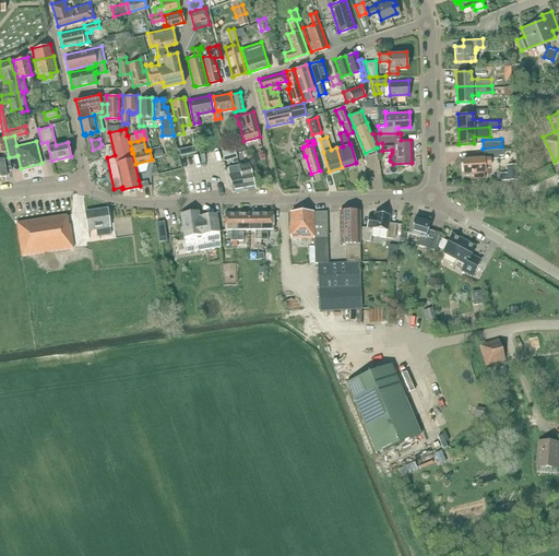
[(484,156),(463,158),(464,174),(464,172),(473,170),(473,176),(485,175),(484,170),(485,170),(485,163),(490,163),(490,156),(498,155),(503,154),(503,148),(502,148),(501,148),(498,148),(483,149),(484,156)]
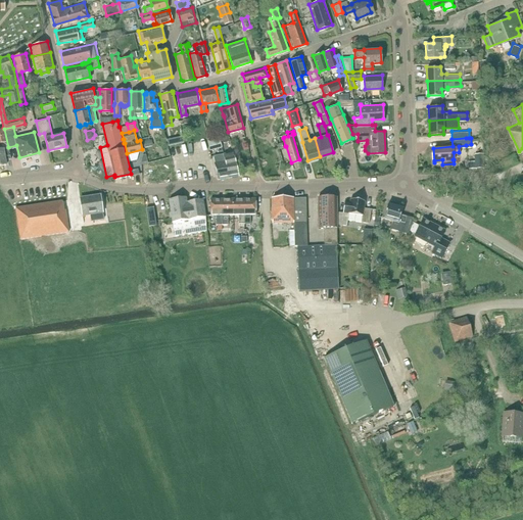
[(6,140),(0,141),(0,163),(6,163),(5,158),(11,157),(8,147),(6,140)]
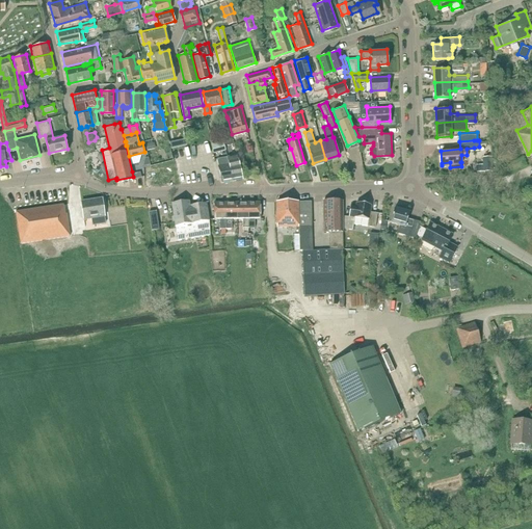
[(228,155),(233,179),(242,177),(239,160),(238,161),(237,153),(233,154),(228,155)]
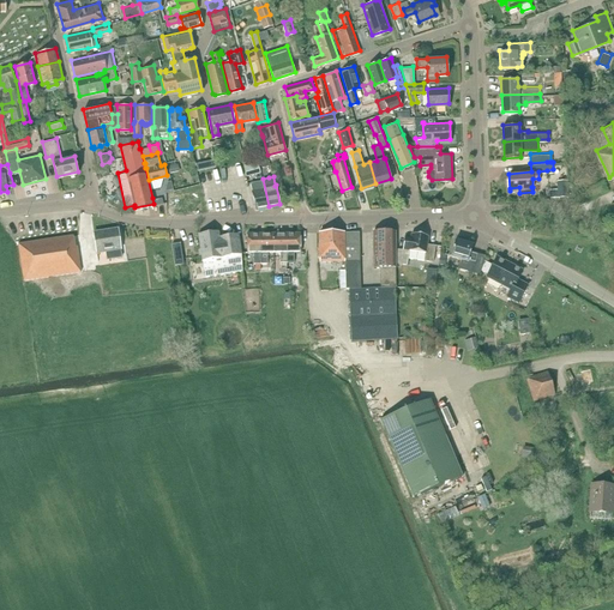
[(269,206),(263,179),(251,181),(257,209),(269,206)]
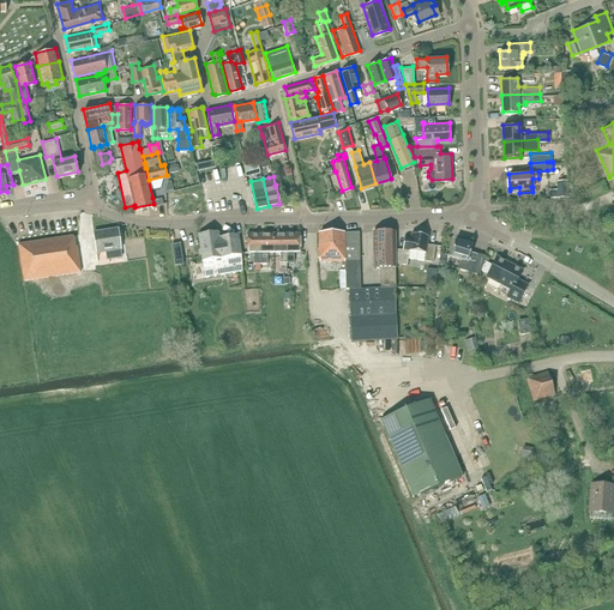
[(567,179),(557,179),(558,187),(558,195),(569,194),(567,179)]
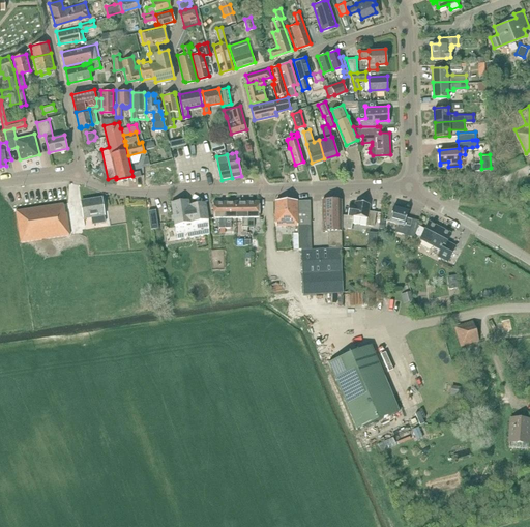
[(100,196),(81,199),(84,216),(90,215),(91,223),(105,222),(100,196)]
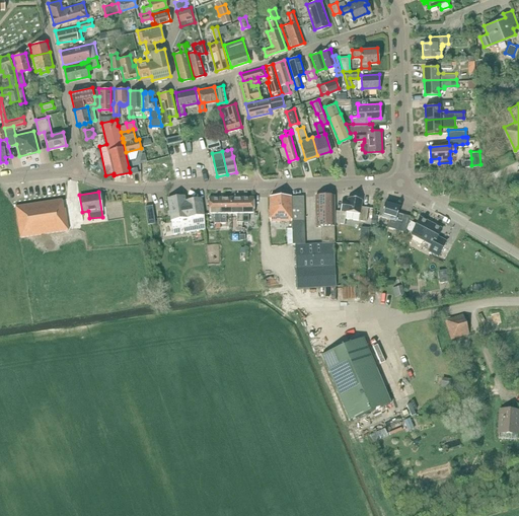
[(184,194),(167,197),(173,232),(206,227),(204,213),(202,196),(186,199),(184,194)]
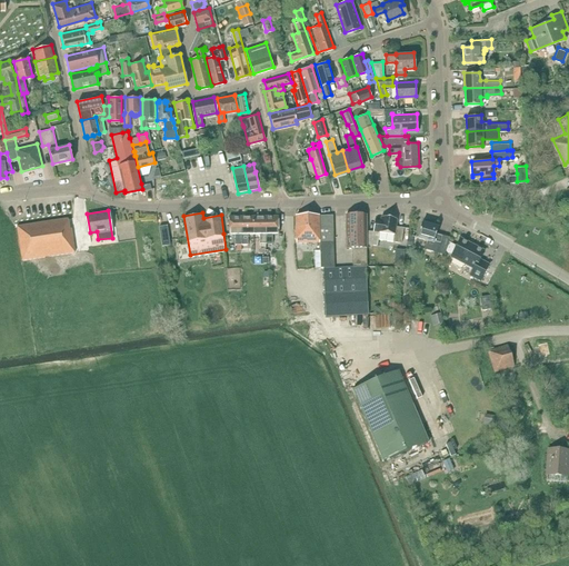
[(367,246),(367,242),(367,228),(366,212),(346,212),(347,246),(352,246),(352,247),(367,246)]
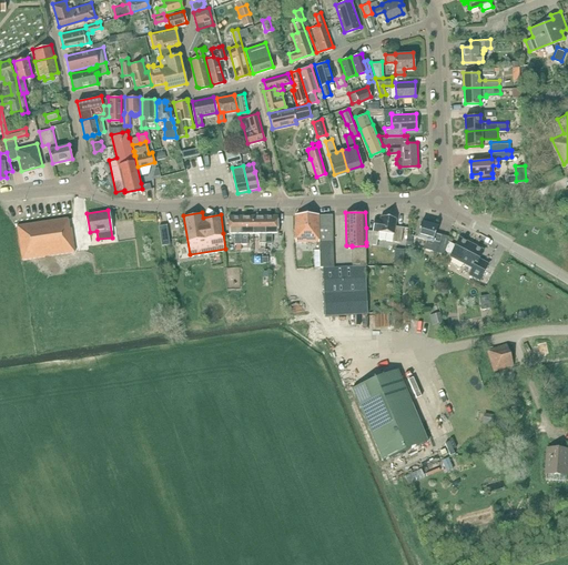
[(253,214),(253,232),(259,232),(259,241),(265,241),(265,213),(253,214)]
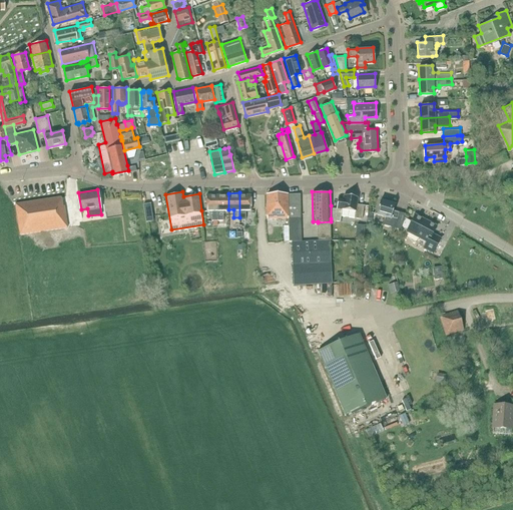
[(250,192),(239,192),(239,217),(245,217),(245,208),(250,208),(250,192)]
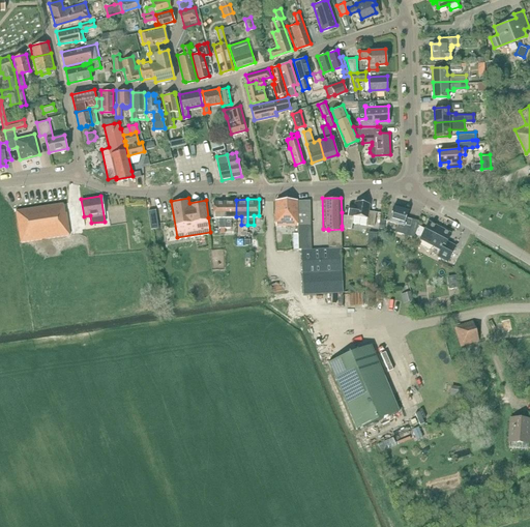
[(296,199),(275,199),(275,224),(297,223),(296,199)]
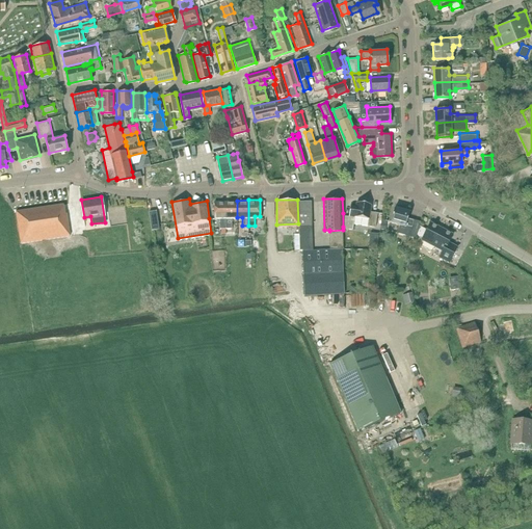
[(227,227),(225,201),(214,201),(214,217),(219,217),(219,227),(221,227),(227,227)]
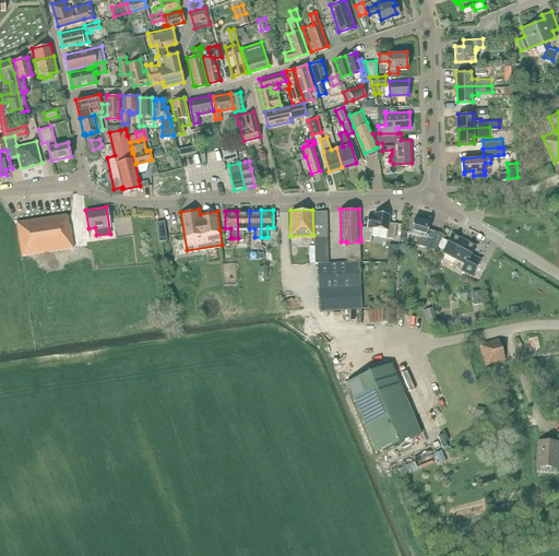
[(244,228),(249,228),(249,211),(237,211),(238,238),(244,238),(244,228)]
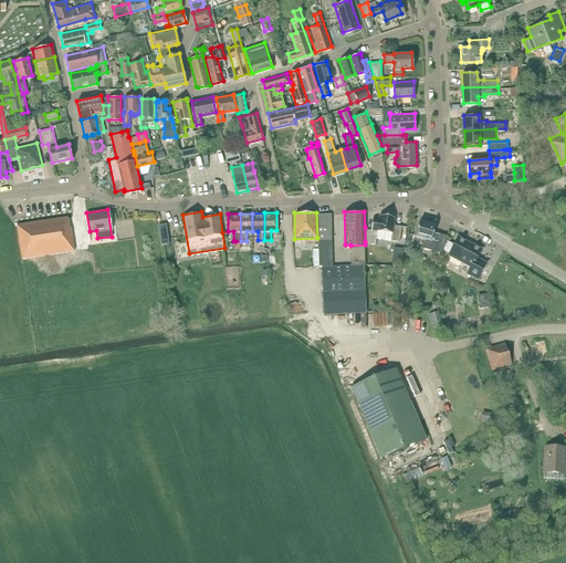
[(365,227),(365,241),(375,242),(376,236),(399,240),(401,225),(394,223),(395,216),(379,214),(378,220),(373,220),(371,228),(365,227)]
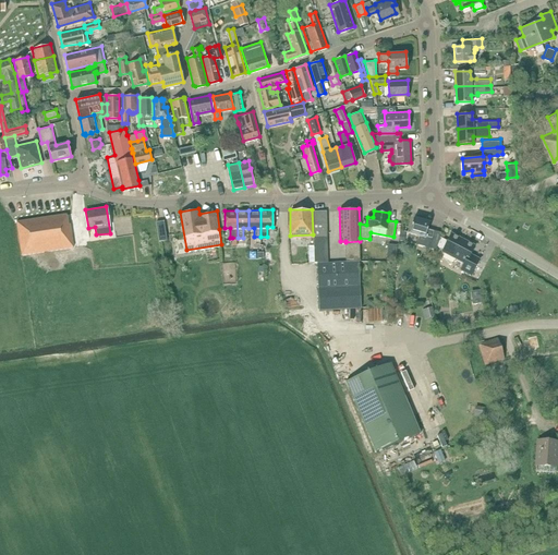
[(67,213),(16,220),(22,254),(38,251),(49,250),(73,245),(70,222),(68,222),(67,213)]
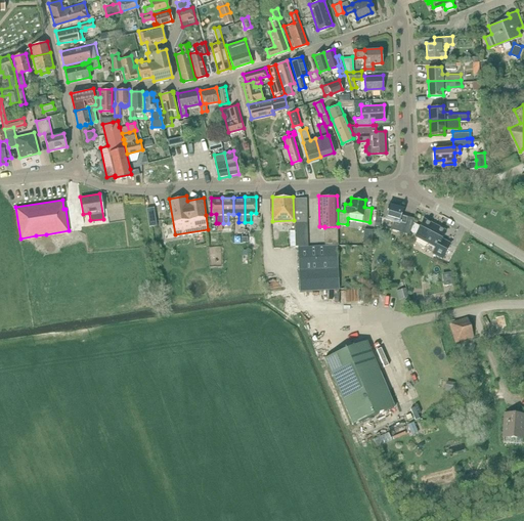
[(389,203),(385,218),(394,220),(392,227),(409,232),(413,217),(403,214),(404,208),(389,203)]
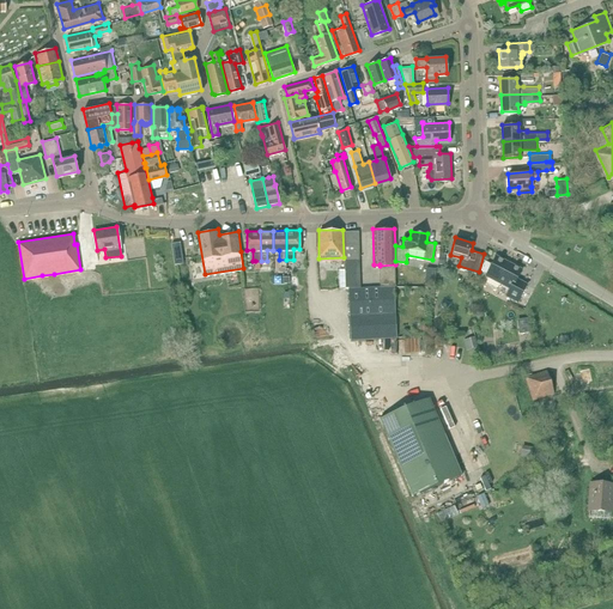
[(180,241),(171,242),(175,263),(183,262),(180,241)]
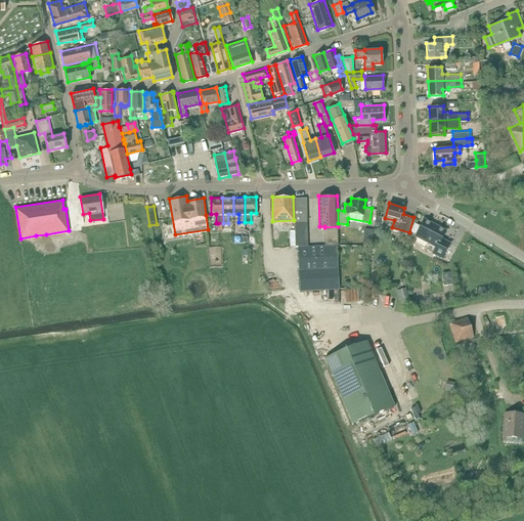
[(416,222),(412,230),(418,231),(417,234),(437,246),(434,252),(443,257),(450,242),(442,237),(446,229),(425,218),(422,224),(416,222)]
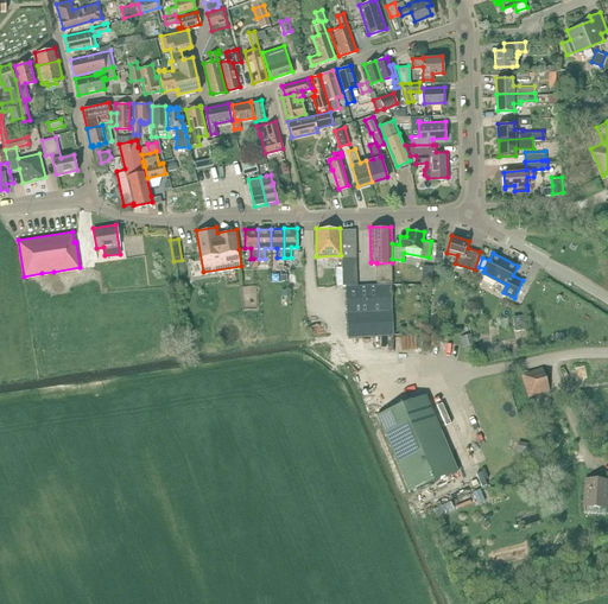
[(390,283),(346,285),(348,335),(393,332),(390,283)]
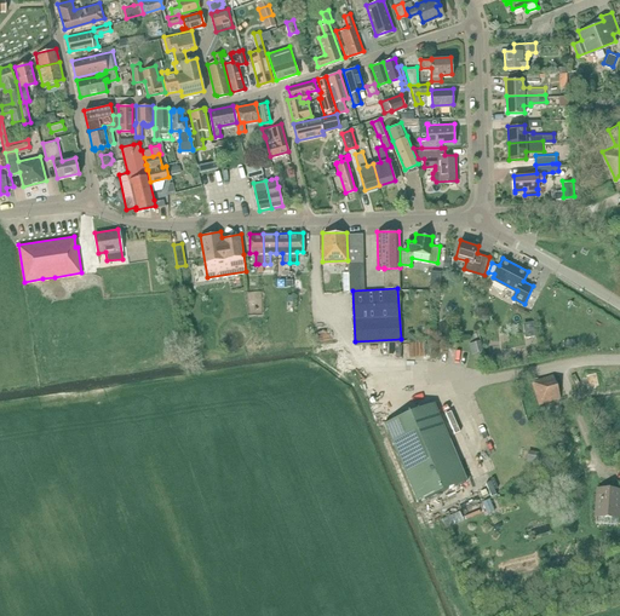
[(480,339),(469,341),(471,352),(483,350),(480,339)]
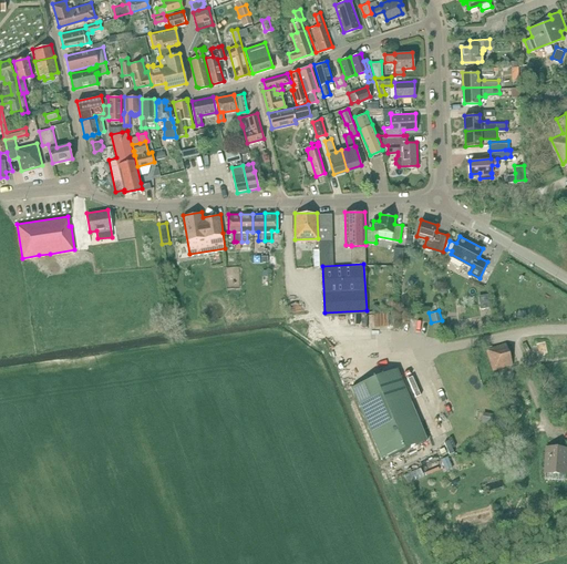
[(505,344),(485,349),(493,370),(512,363),(505,344)]
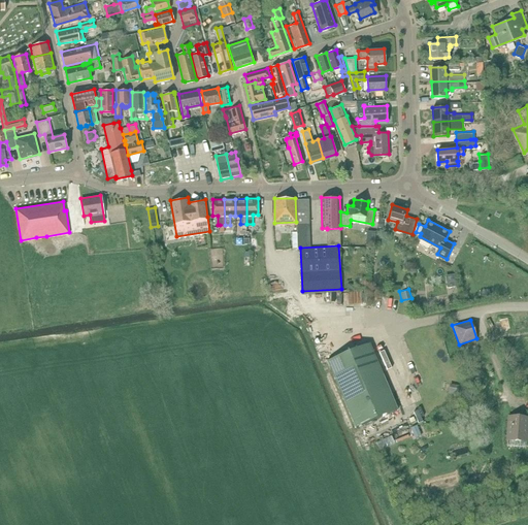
[(369,343),(328,361),(356,428),(397,411),(369,343)]
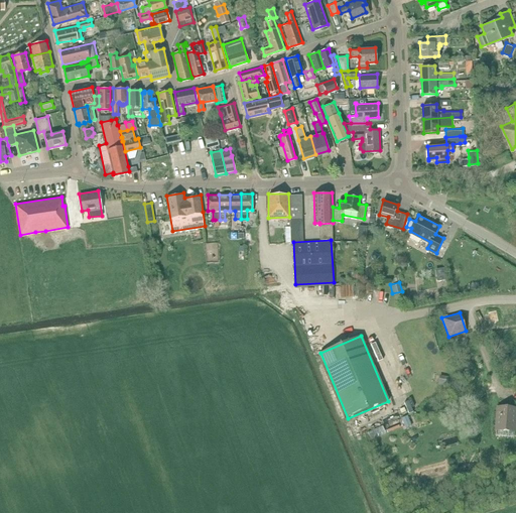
[(439,373),(437,383),(447,384),(448,374),(439,373)]
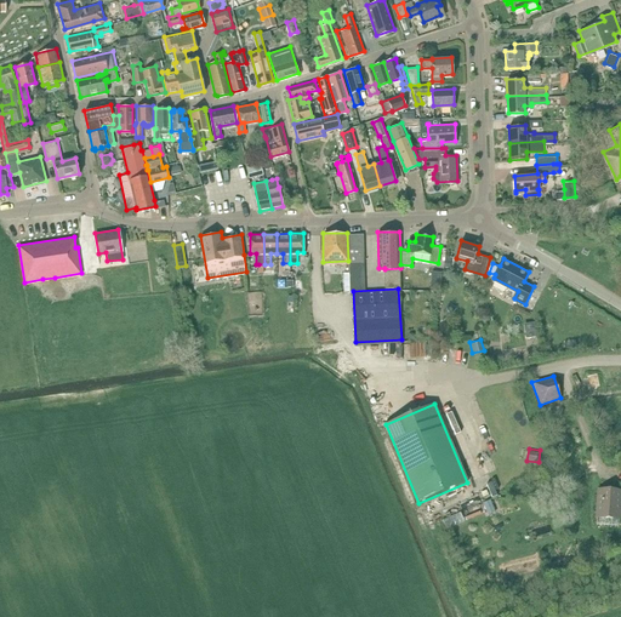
[(620,487),(597,486),(596,515),(619,516),(620,491),(620,487)]
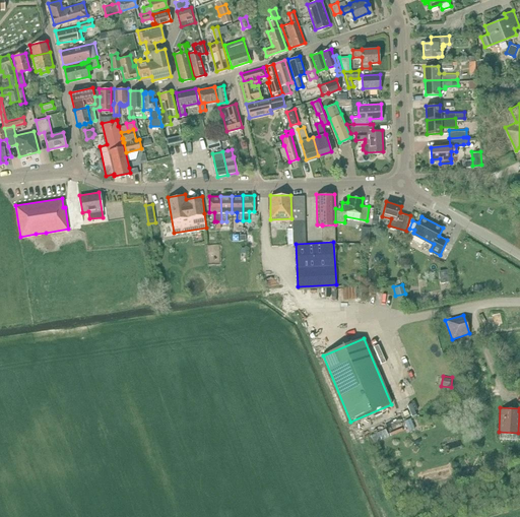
[(410,416),(404,419),(408,430),(414,427),(410,416)]
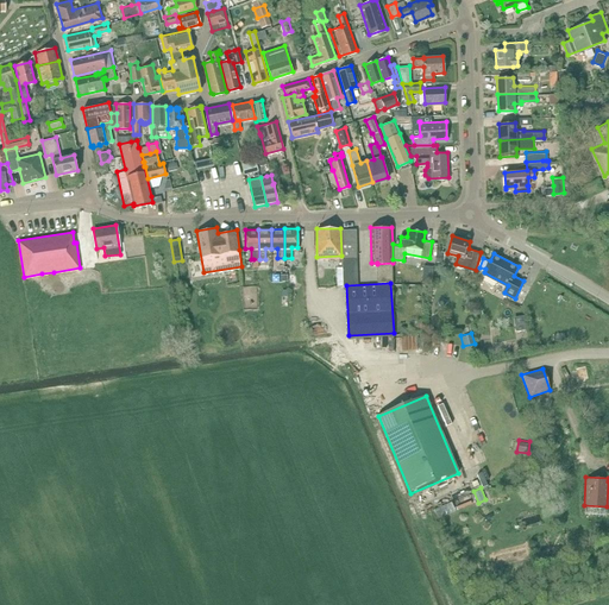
[(450,516),(444,518),(446,528),(453,525),(450,516)]
